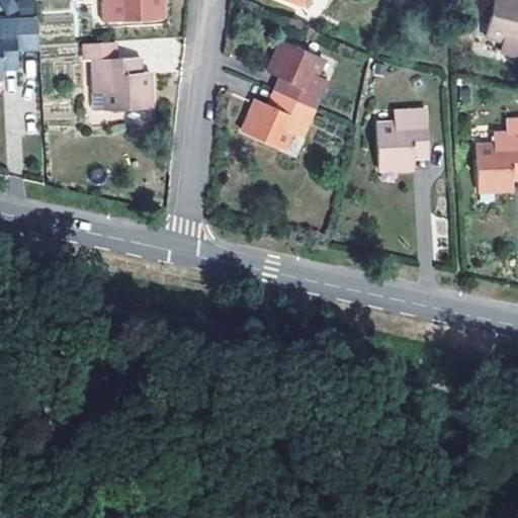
[(1,0),(3,18),(35,15),(33,0),(1,0)]
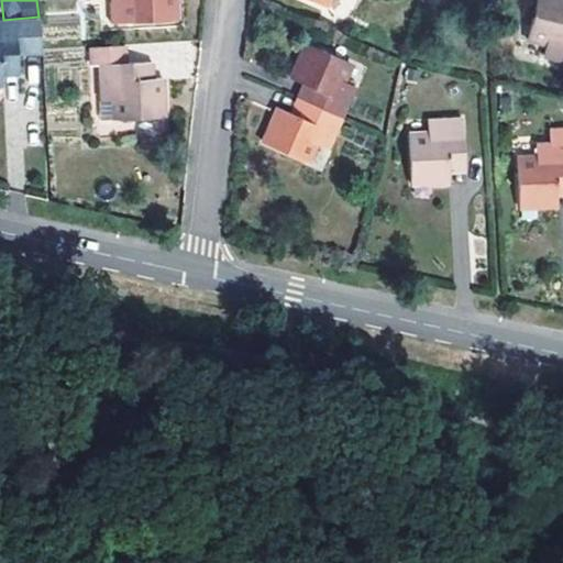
[(111,0),(112,3),(127,2),(128,22),(177,18),(175,0),(111,0)]
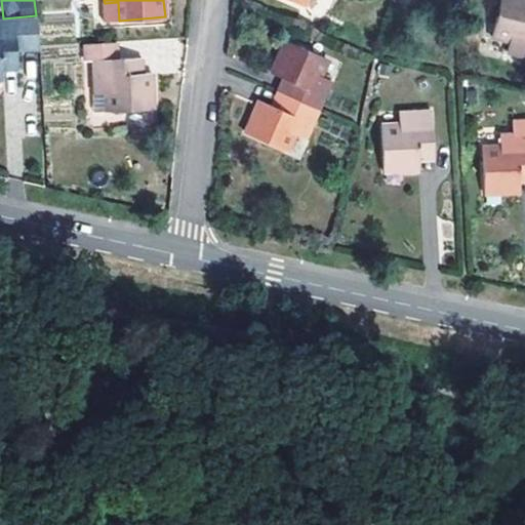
[(524,0),(501,0),(493,38),(510,43),(508,53),(524,57),(524,0)]
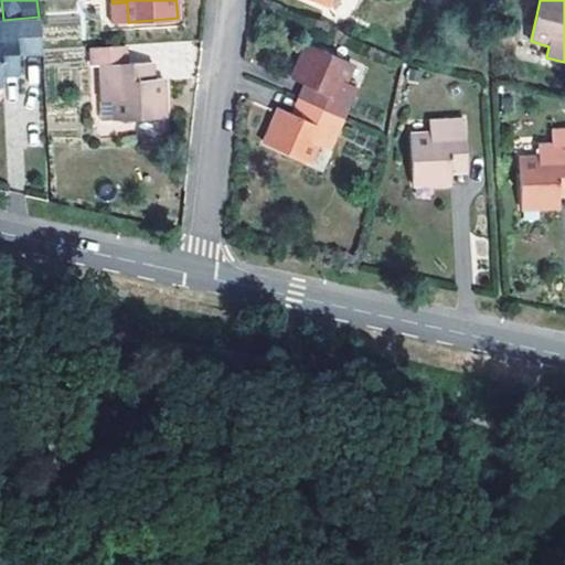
[(19,75),(18,55),(43,54),(43,50),(41,19),(16,21),(0,21),(0,86),(2,86),(3,76),(19,75)]
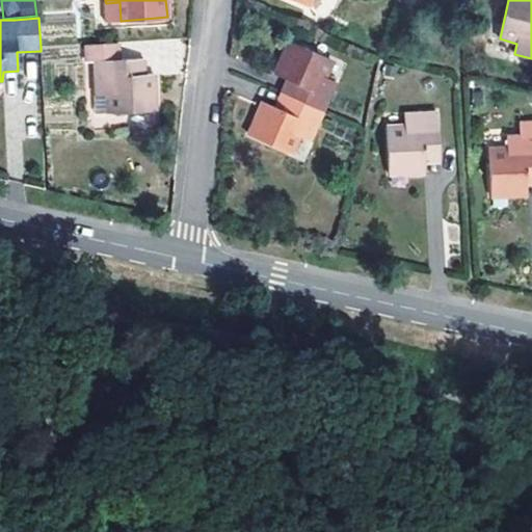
[(331,60),(289,42),(274,74),(286,80),(281,92),(322,111),(336,82),(324,77),(331,60)]
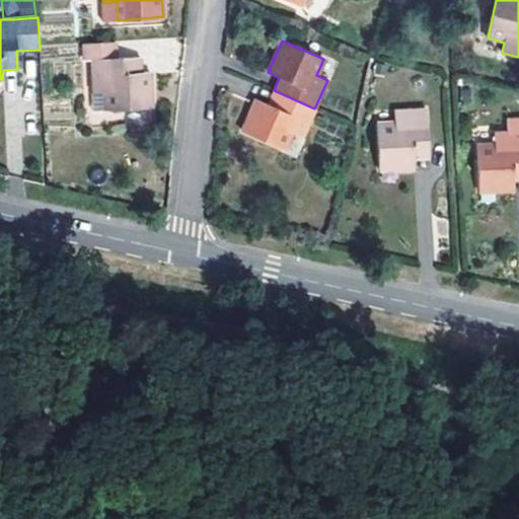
[(116,59),(114,42),(83,44),(84,61),(92,61),(95,93),(104,92),(105,109),(151,106),(148,72),(137,73),(136,58),(116,59)]
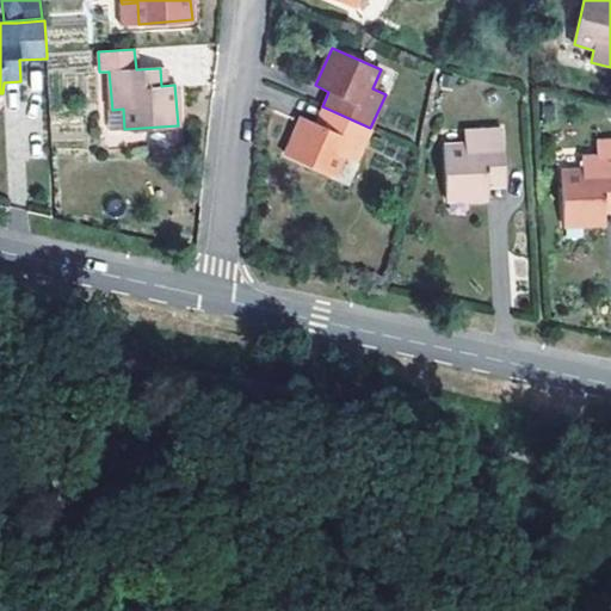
[(355,162),(370,128),(322,106),(315,123),(302,117),(285,154),(334,174),(343,158),(355,162)]
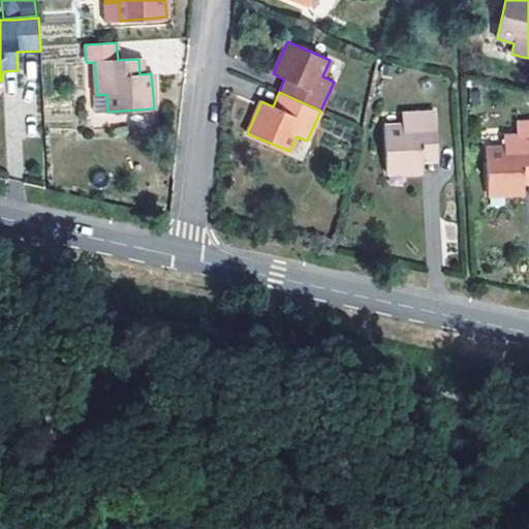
[(94,112),(107,112),(106,94),(97,95),(94,95),(94,112)]
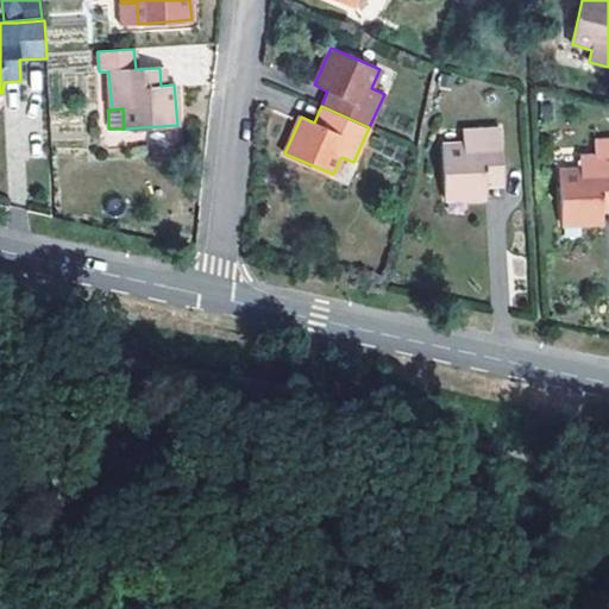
[(498,131),(462,132),(463,145),(443,145),(447,200),(485,199),(485,187),(502,186),(498,131)]
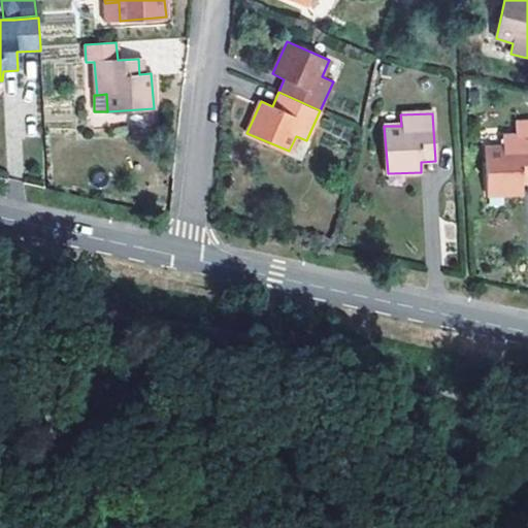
[(527,134),(502,136),(502,146),(485,147),(488,196),(523,194),(523,185),(527,184),(527,134)]
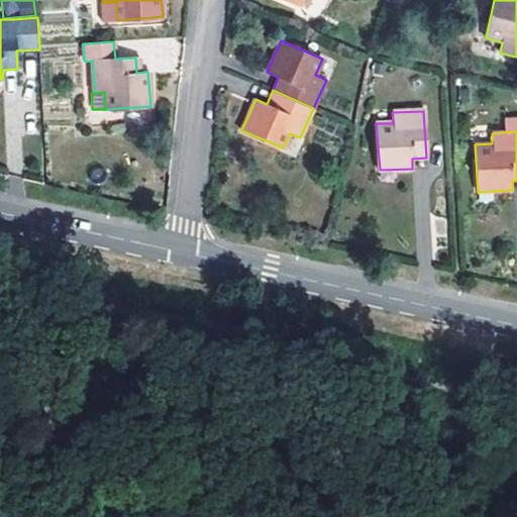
All buildings are outlined.
